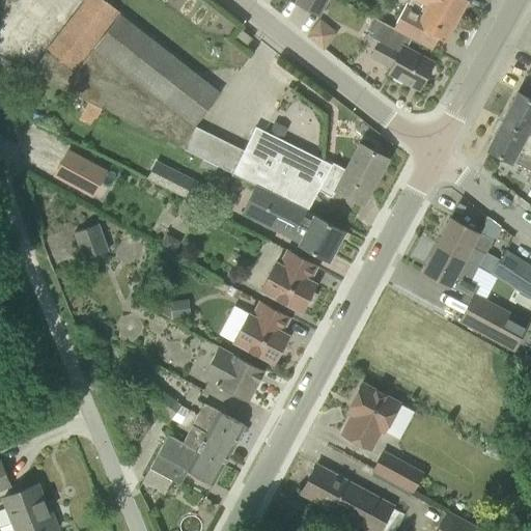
[(195,126),(217,98),(222,92),(104,0),(86,0),(30,72),(184,149),(195,126)]
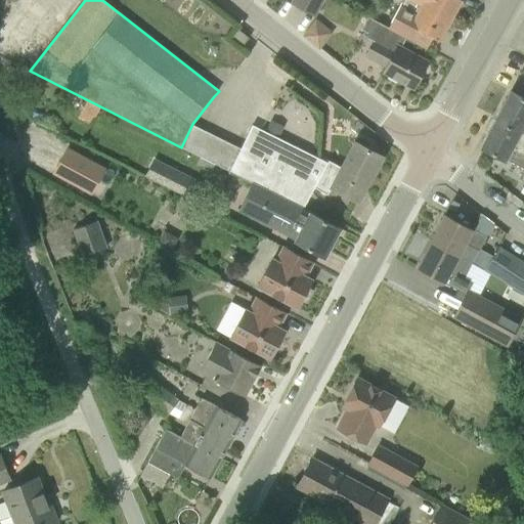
[(315,15),(323,0),(293,0),(292,2),(315,15)]
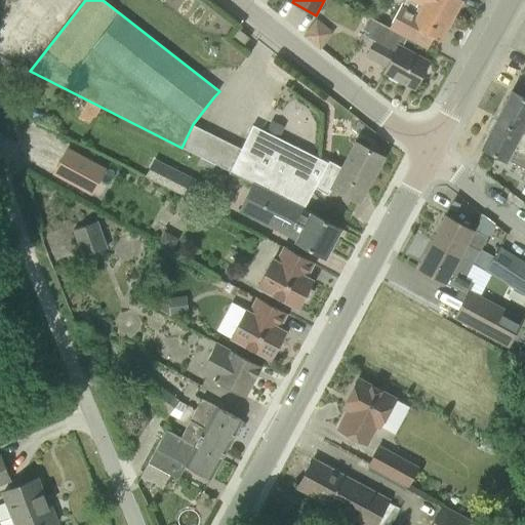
[(451,19),(415,0),(404,0),(390,28),(407,37),(423,46),(430,35),(440,40),(451,19)]
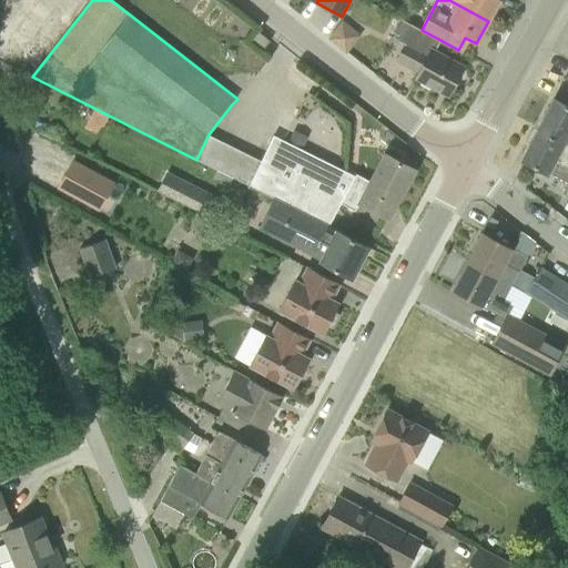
[(449,0),(488,21),(499,0),(449,0)]
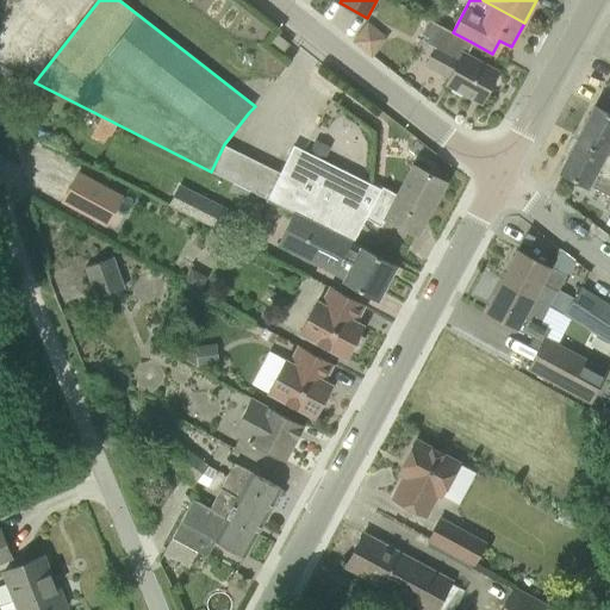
[(483,103),(498,72),(467,55),(473,43),(453,32),(429,19),(421,33),(425,36),(423,41),(436,48),(427,64),(450,78),(447,83),(483,103)]
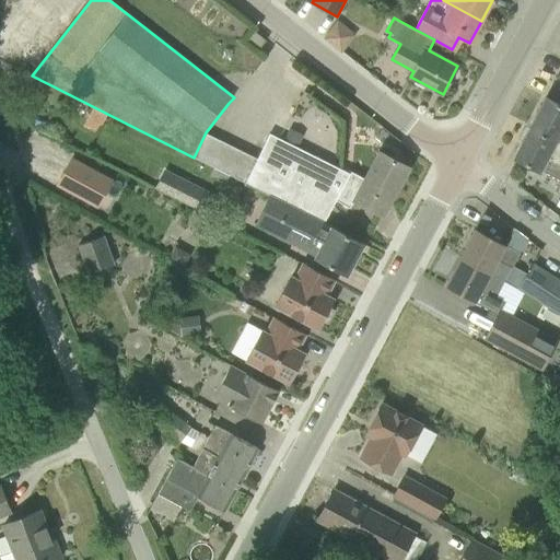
[(259,49),(260,48),(267,41),(254,31),(247,39),(259,49)]
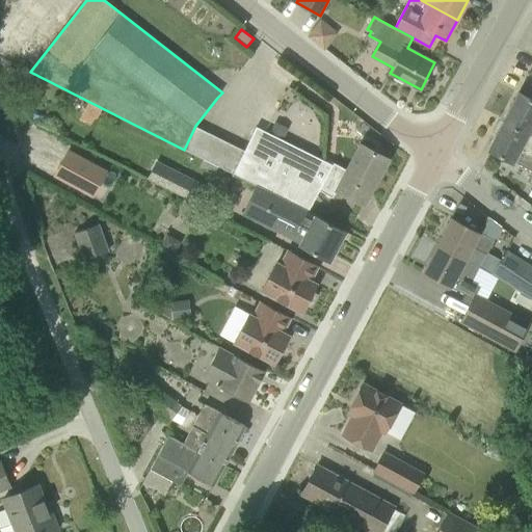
[(30,76),(0,60),(0,76),(24,88),(30,76)]
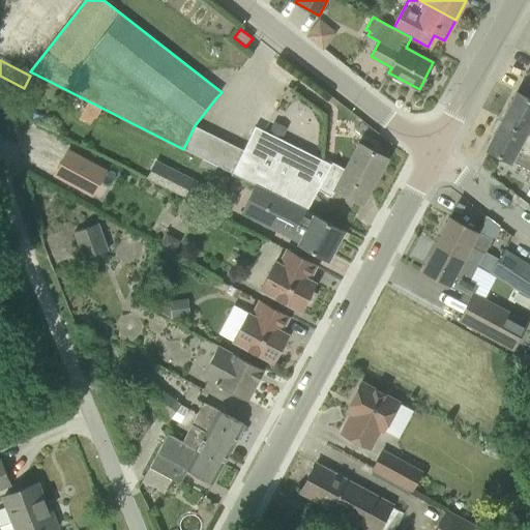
[(529,98),(518,92),(503,119),(529,134),(529,98)]
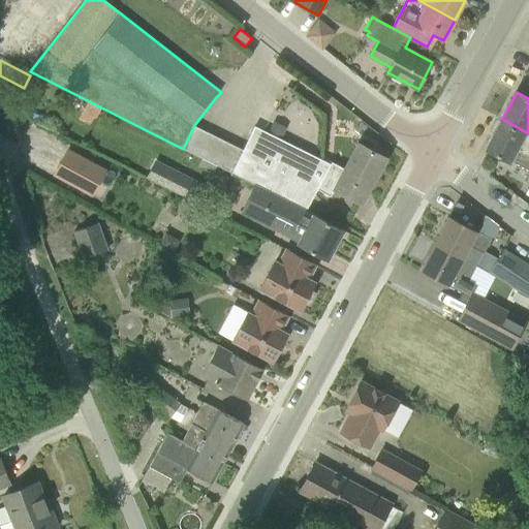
[(528,133),(502,119),(486,149),(510,162),(511,160),(528,169),(528,173),(525,181),(528,183),(528,133)]
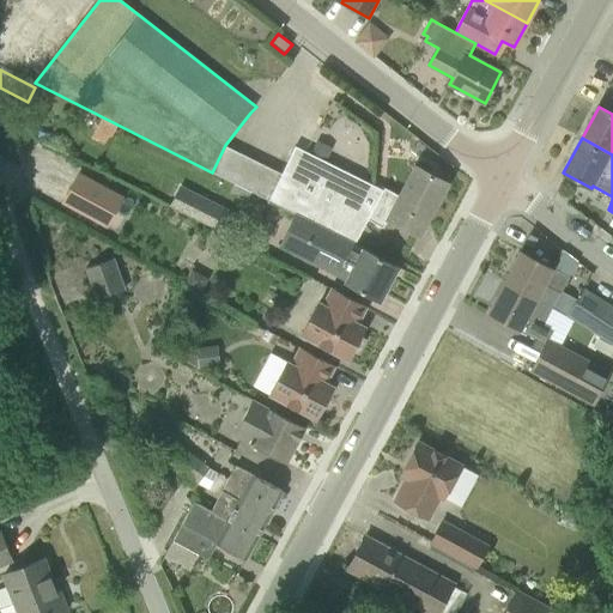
[(332,149),(319,141),(311,155),(326,161),(332,149)]
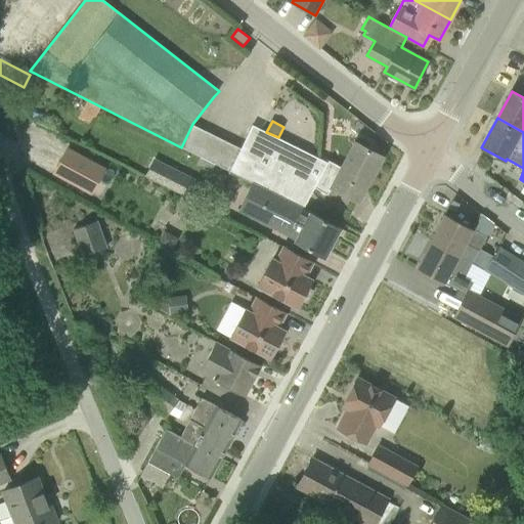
[(328,162),(262,130),(253,125),(242,148),(192,124),(181,147),(269,191),(304,209),(314,187),(328,162)]
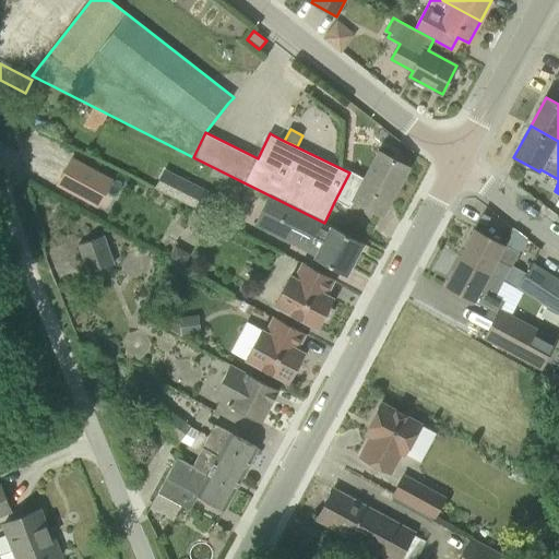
[(355,199),(383,214),(408,166),(379,151),(365,178),(351,170),(349,173),(335,200),(351,207),(355,199)]
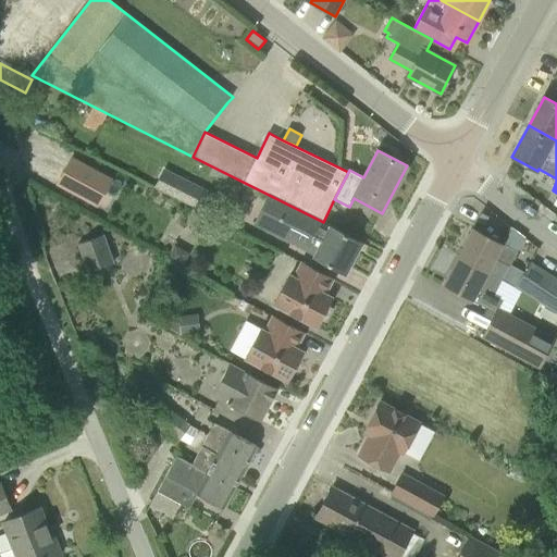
[(57,184),(96,205),(111,177),(72,156),(57,184)]
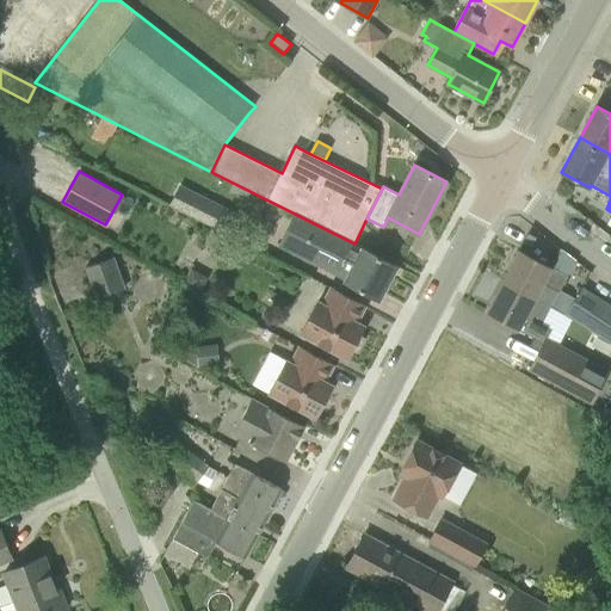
[(193,217),(204,197),(180,185),(170,205),(193,217)]
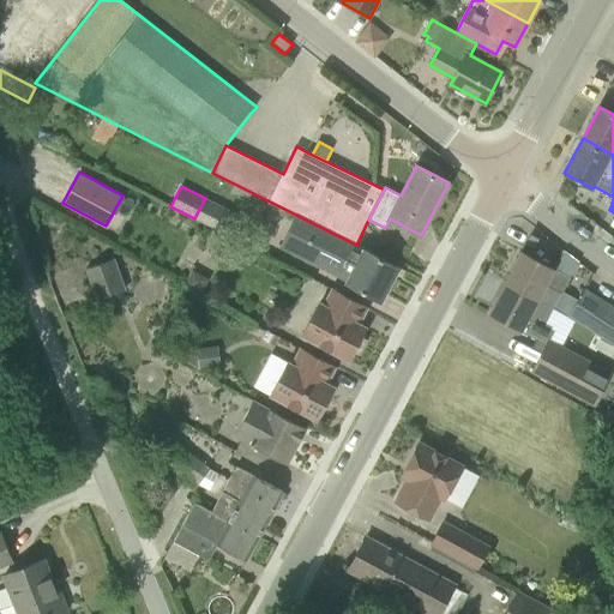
[(344,282),(380,301),(398,268),(356,245),(315,224),(305,245),(300,254),(347,278),(344,282)]
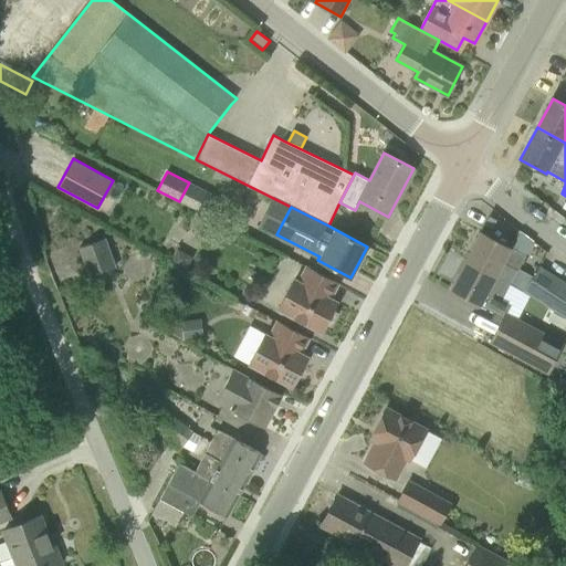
[(510,249),(511,247),(481,231),(465,261),(510,284),(525,257),(510,249)]
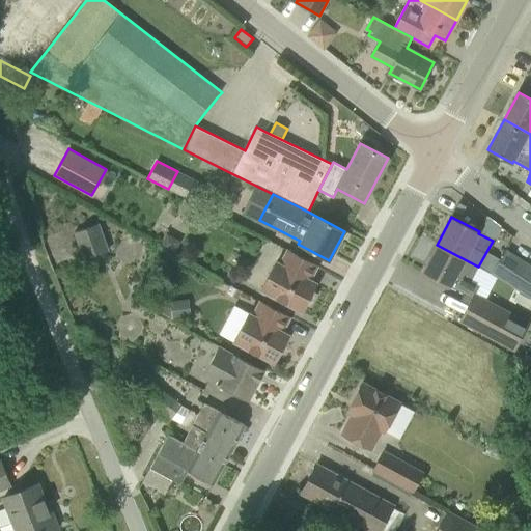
[(109,250),(100,224),(75,233),(84,259),(109,250)]
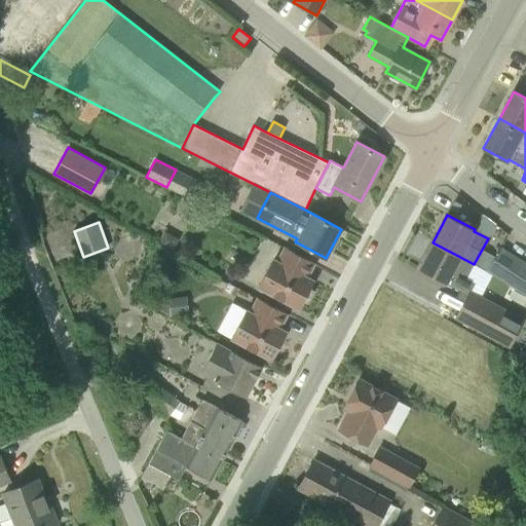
[(465,300),(470,293),(475,283),(466,278),(474,264),(433,242),(418,269),(446,284),(446,283),(460,290),(457,296),(465,300)]
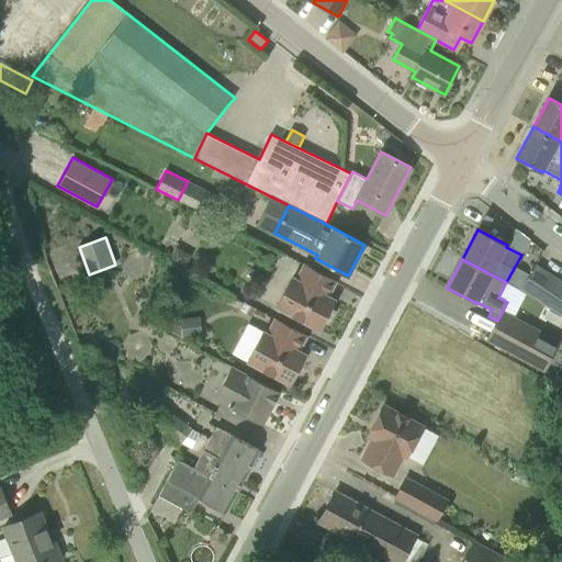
[(561,280),(536,263),(520,288),(561,314),(561,280)]
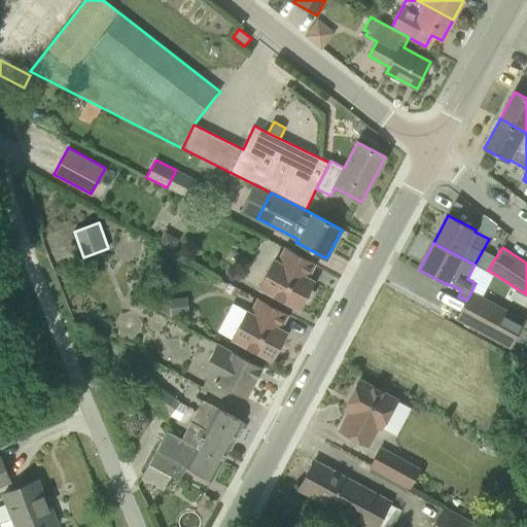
[(305,284),(315,264),(285,248),(278,261),(275,260),(259,288),(300,310),(304,302),(308,305),(315,291),(310,289),(311,288),(305,284)]
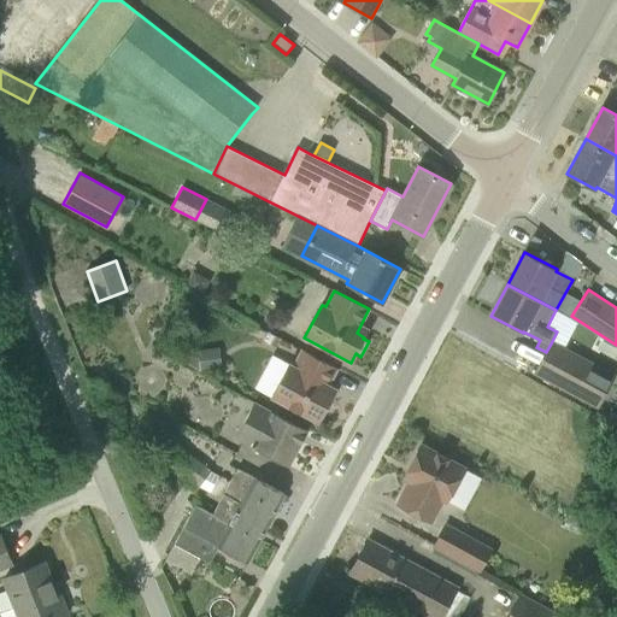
[(535,372),(598,406),(613,376),(551,344),(546,352),(535,372)]
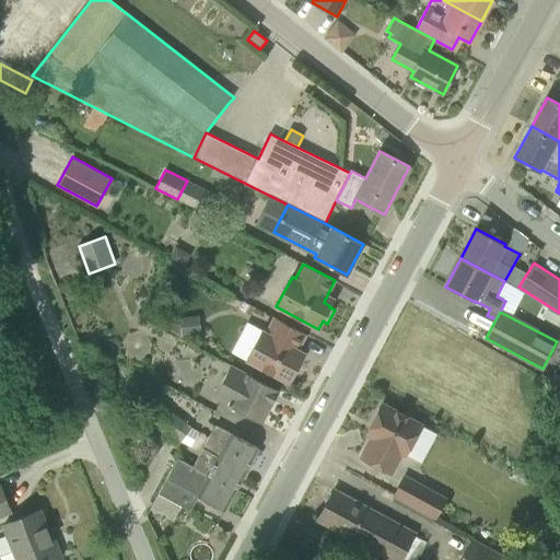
[(179,317),(182,337),(182,338),(201,335),(199,315),(179,317)]
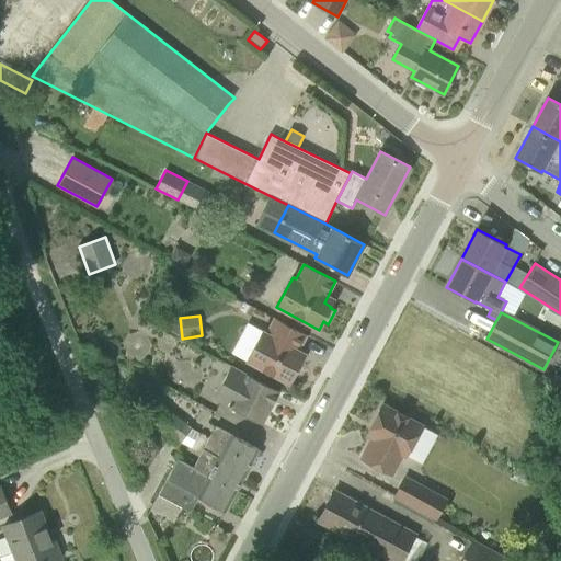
[(299,350),(307,335),(275,319),(267,333),(263,331),(247,362),(289,384),(302,361),(295,357),(299,350)]
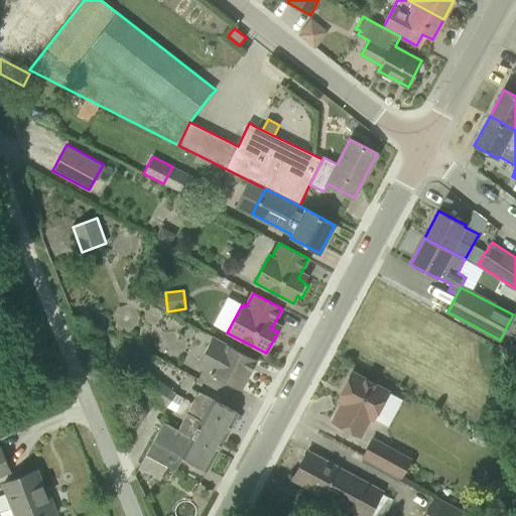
[(240,389),(256,359),(227,344),(227,345),(213,337),(198,366),(212,374),(240,389)]
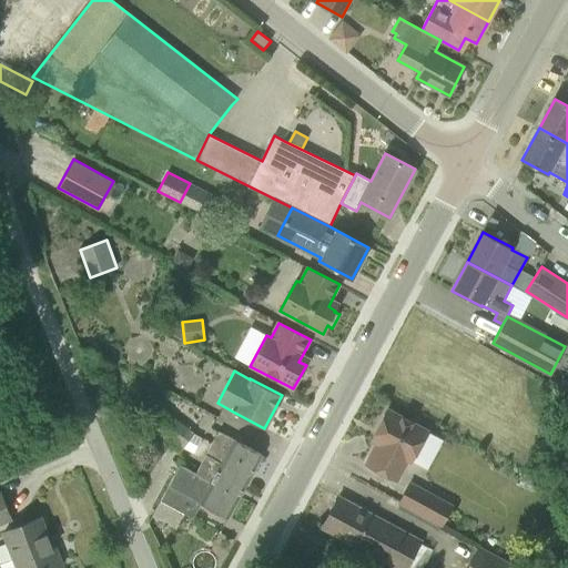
[(180,454),(192,436),(194,433),(156,405),(145,419),(172,440),(169,446),(180,454)]
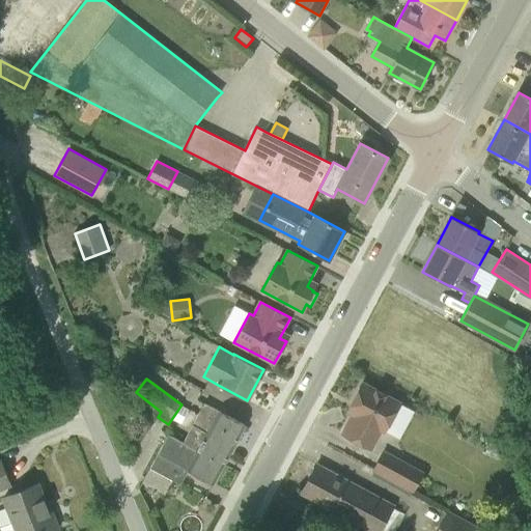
[(363,383),(347,412),(354,414),(342,434),(371,449),(382,429),(385,431),(399,402),(363,383)]
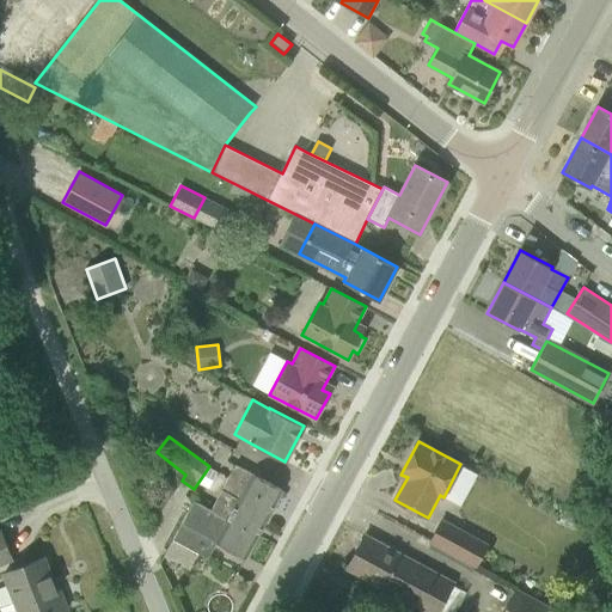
[(173,539),(208,558),(216,543),(246,558),(246,557),(262,527),(263,527),(263,526),(283,490),(237,465),(213,510),(194,501),(173,539)]
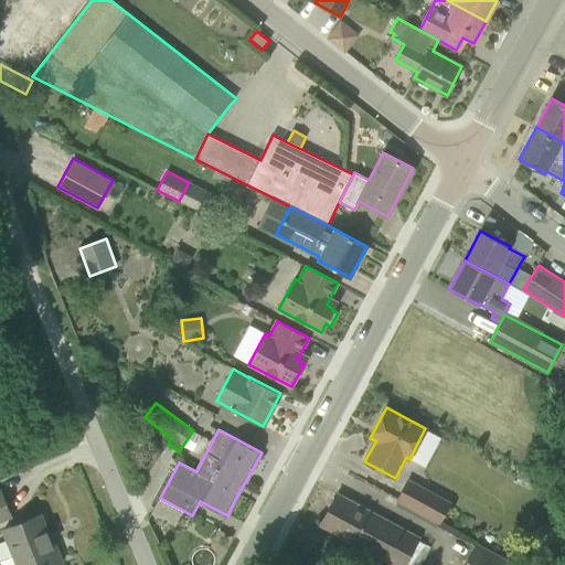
[(439,522),(449,503),(408,481),(398,499),(439,522)]
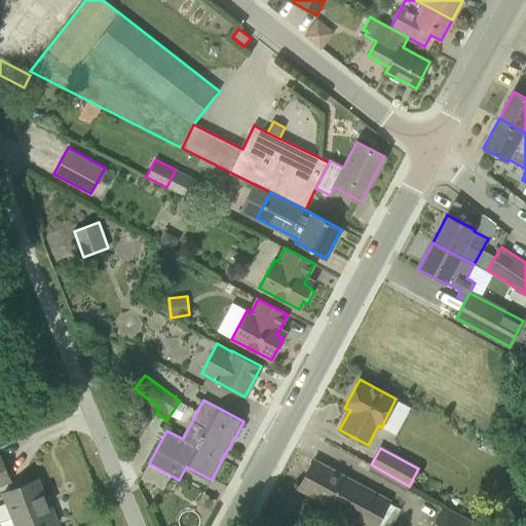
[(1,457),(0,456),(0,485),(10,481),(1,457)]
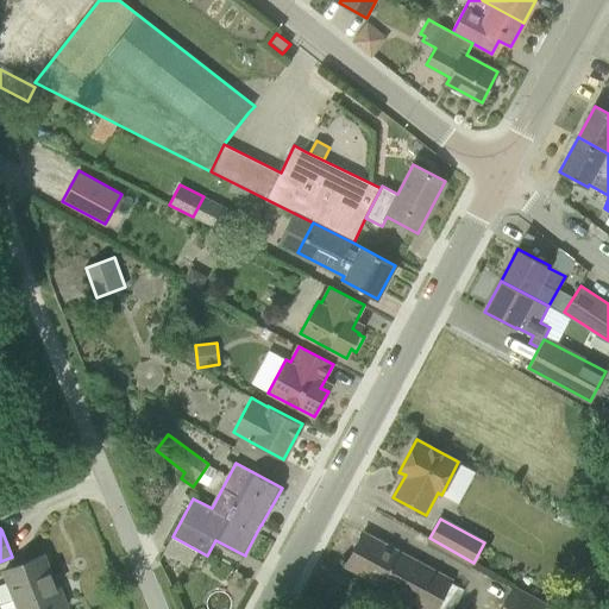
[(435,608),(451,581),(363,533),(346,565),(427,608),(435,608)]
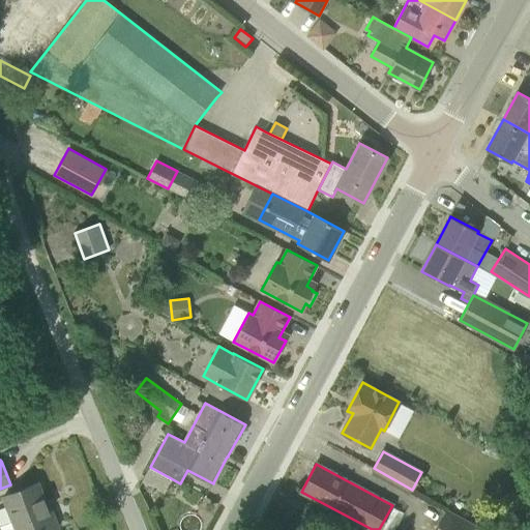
[(4,497),(13,521),(0,526),(0,527),(1,529),(52,529),(56,529),(55,528),(53,529),(43,505),(46,504),(37,483),(4,497)]
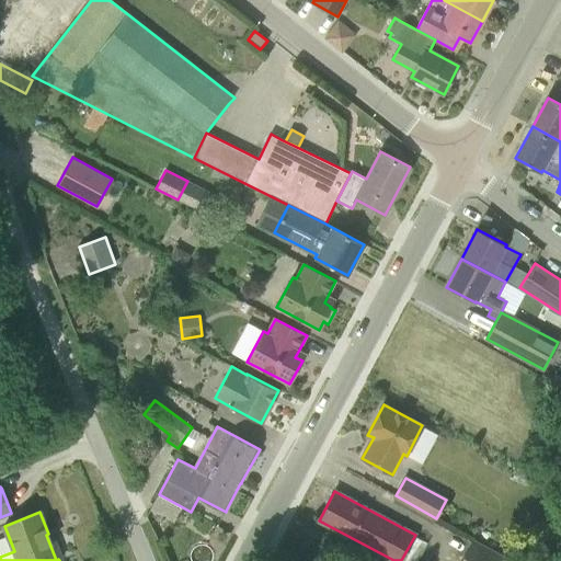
[(510,560),(473,540),(461,560),(510,560)]
